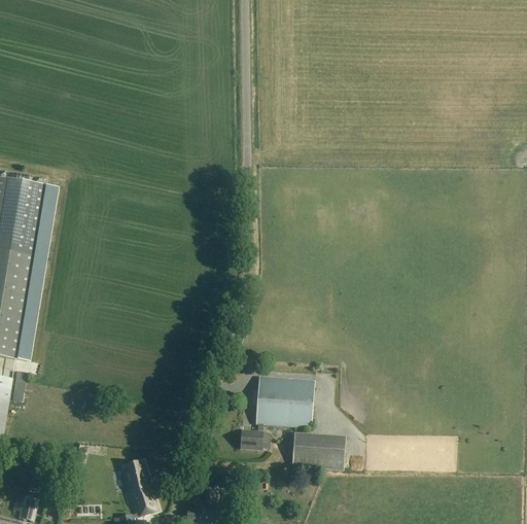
[(0,354),(16,357),(45,184),(32,182),(32,177),(13,174),(12,178),(0,176),(0,354)]
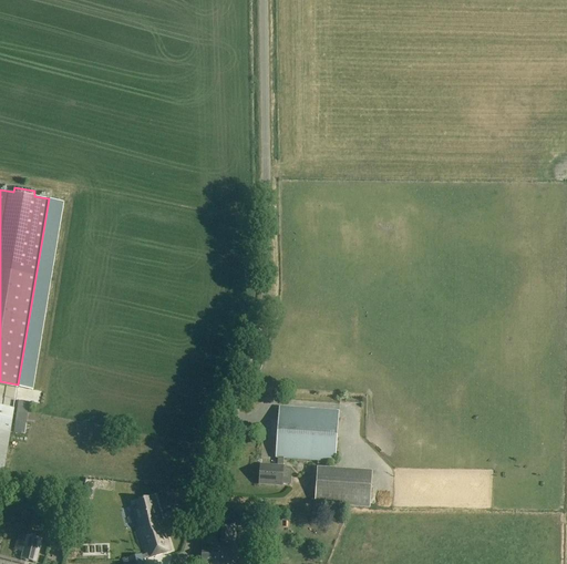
[(19,400),(16,421),(27,423),(30,401),(19,400)]
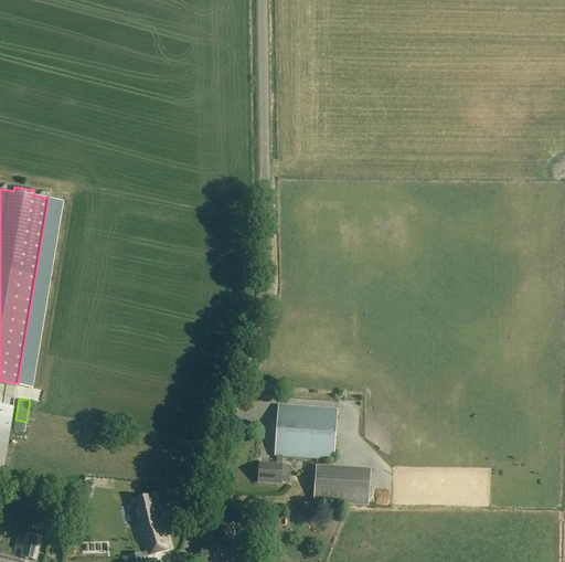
[(0,469),(3,470),(14,405),(0,403),(0,469)]
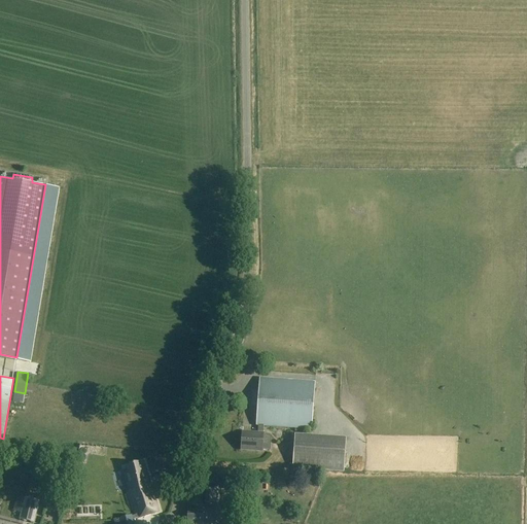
[(312,426),(315,380),(258,377),(255,423),(257,423),(256,431),(242,430),(240,447),(261,448),(262,431),(262,423),(312,426)]
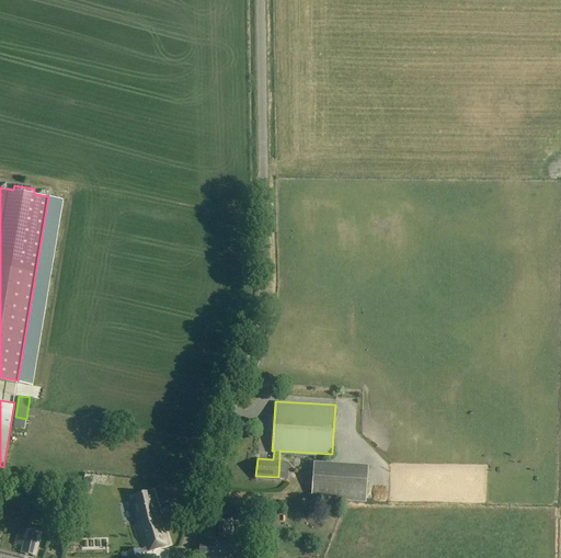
[(366,500),(368,464),(313,460),(311,497),(366,500)]
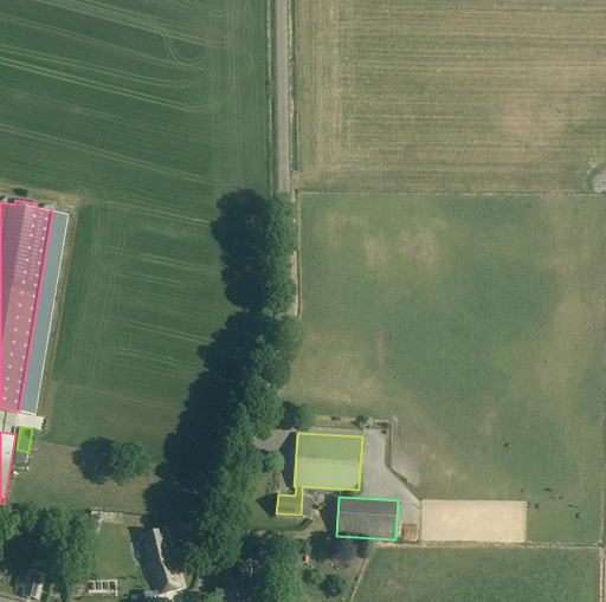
[(126,517),(126,506),(111,506),(111,517),(126,517)]
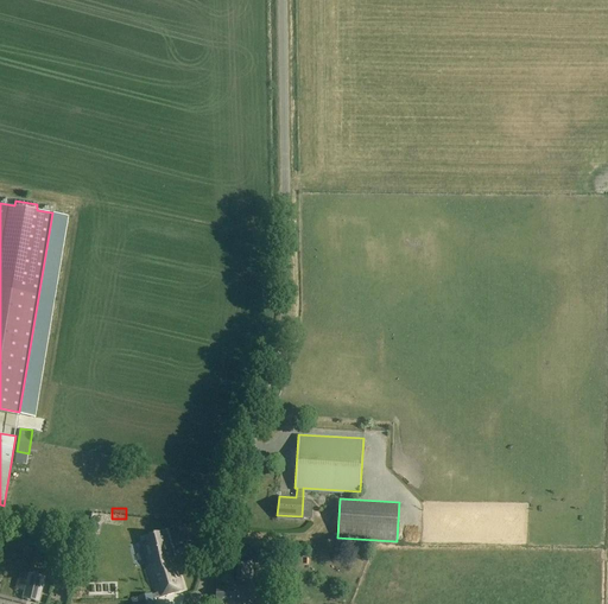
[(169,545),(164,529),(145,535),(147,542),(143,542),(147,557),(146,557),(156,591),(137,597),(139,603),(154,603),(152,597),(158,595),(164,595),(183,587),(170,544),(169,545)]
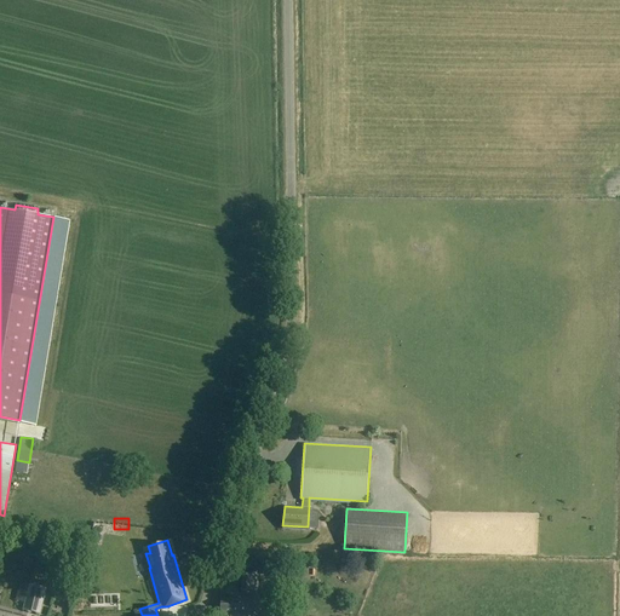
[(263,573),(279,573),(279,562),(263,562),(263,573)]
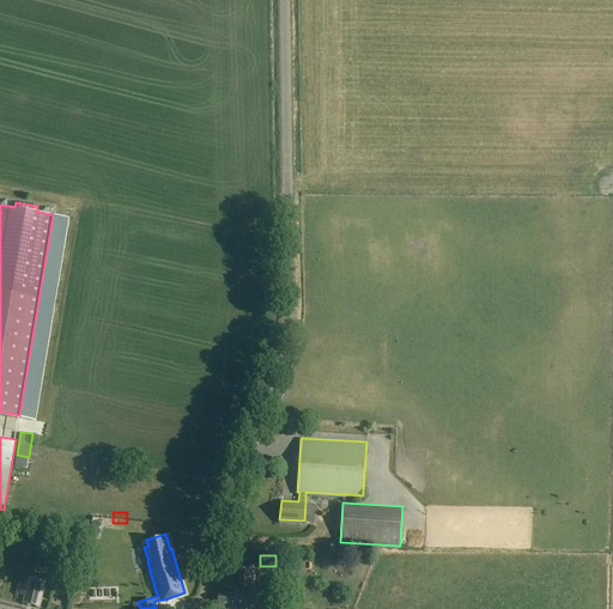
[(255,583),(255,565),(238,564),(237,582),(255,583)]
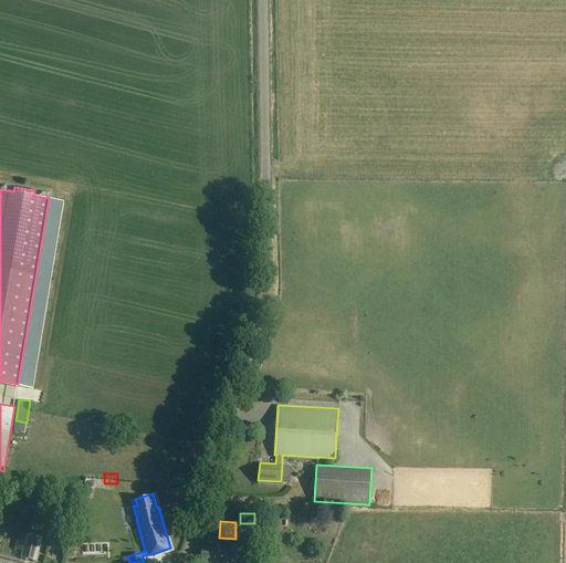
[(35,560),(42,537),(25,532),(20,555),(35,560)]
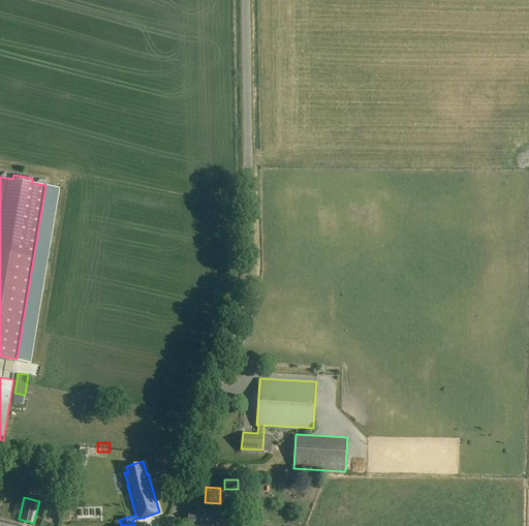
[(218,524),(218,517),(219,506),(203,506),(203,508),(188,508),(187,523),(196,523),(196,525),(210,525),(211,524),(218,524)]
